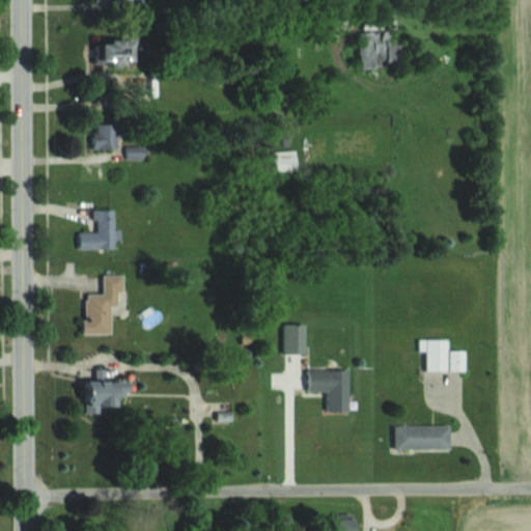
[(357,31),(357,67),(394,67),(394,31),(357,31)]
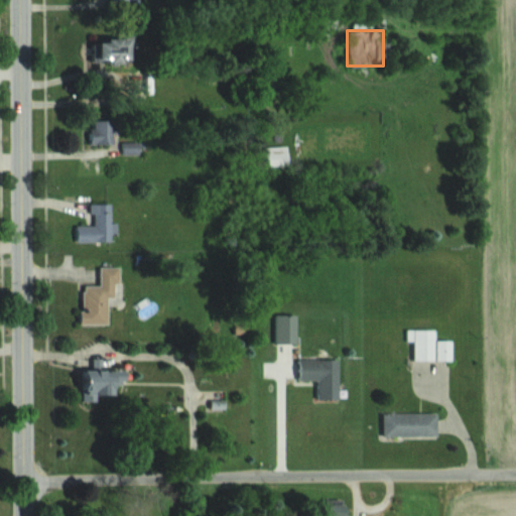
[(137,38),(105,38),(105,63),(137,63),(137,38)]
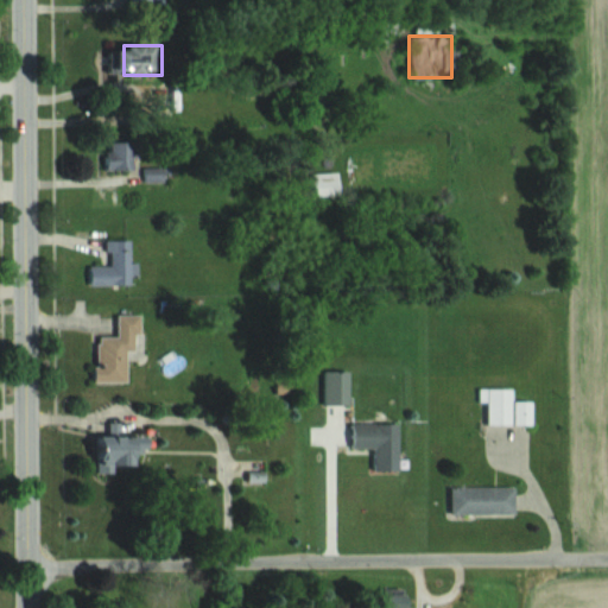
[(139,141),(106,141),(106,170),(139,170),(139,141)]
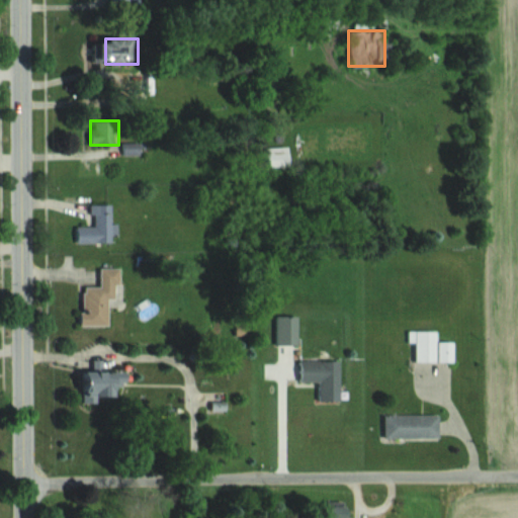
[(80,244),(119,243),(119,203),(94,203),(94,226),(79,226),(80,244)]
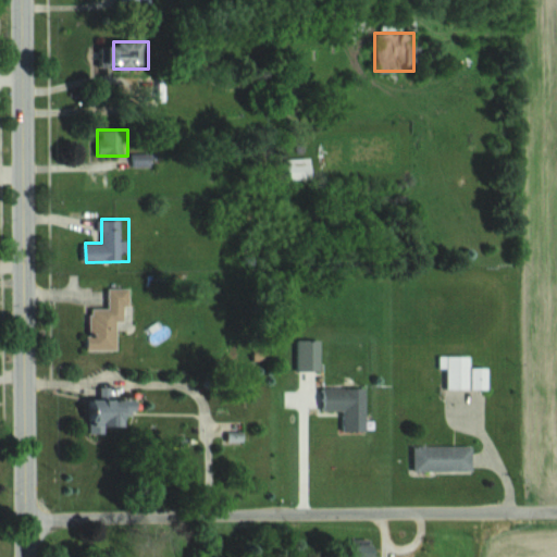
[(134,287),(111,286),(111,308),(91,307),(90,349),(120,350),(121,321),(133,321),(134,287)]
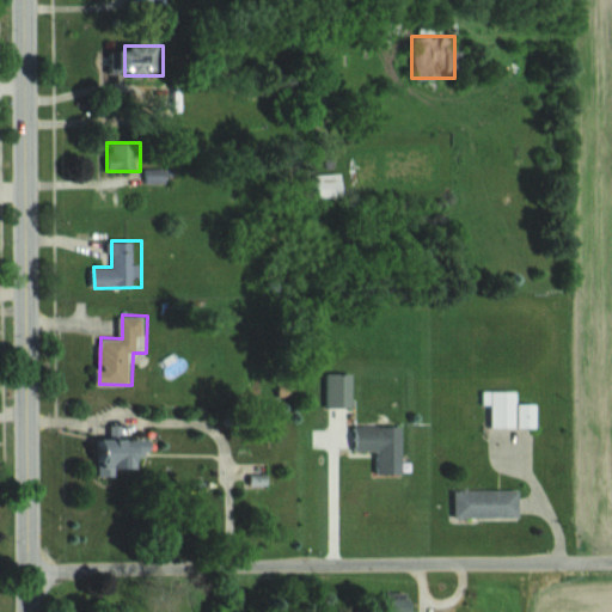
[(329,405),(355,405),(355,373),(329,373),(329,405)]
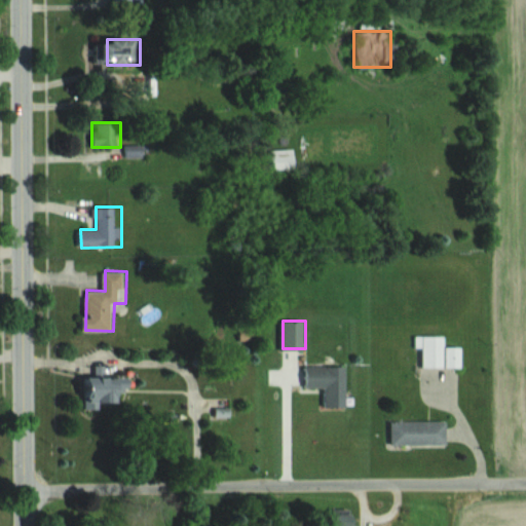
[(447,346),(447,335),(417,335),(417,348),(424,348),(424,368),(464,368),(464,346),(447,346)]
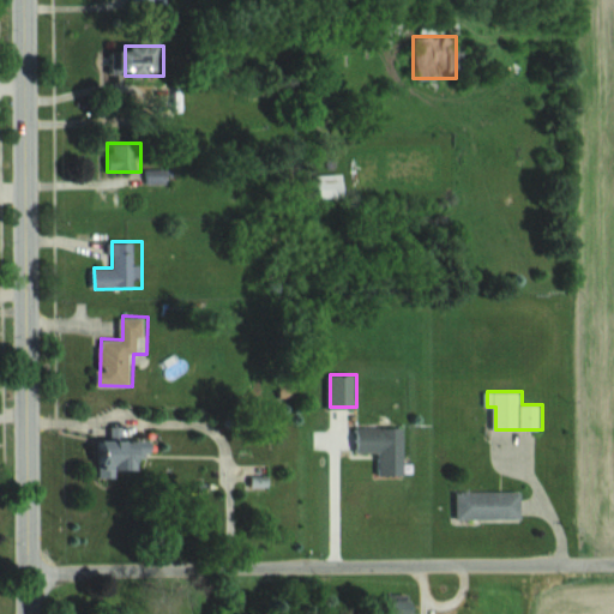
[(101,474),(146,473),(146,456),(158,455),(158,439),(126,440),(125,427),(113,427),(113,440),(100,440),(101,474)]
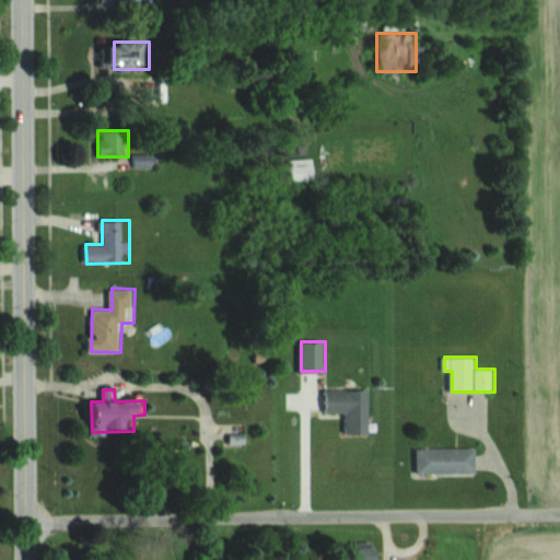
[(371,432),(371,389),(324,389),(324,415),(347,415),(347,432),(371,432)]
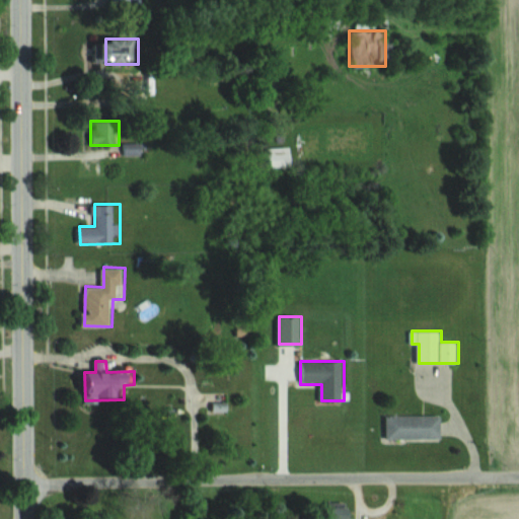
[(388,416),(388,439),(443,439),(443,416),(388,416)]
